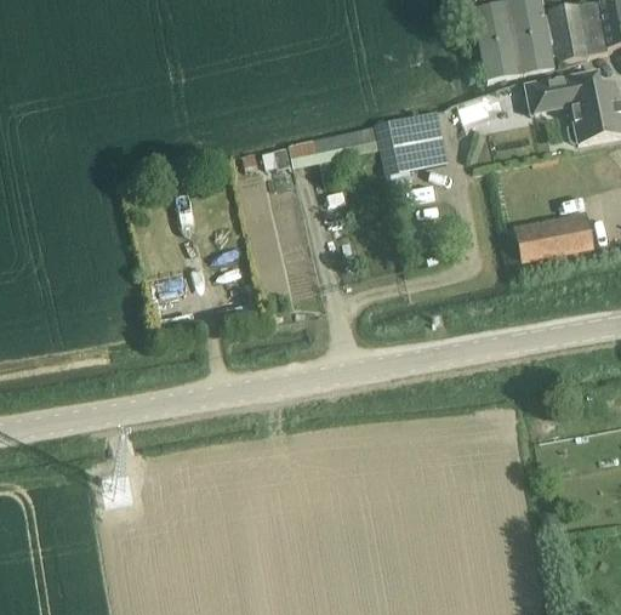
[(523,0),(479,9),(472,10),(485,83),(556,69),(542,0),(523,0)]
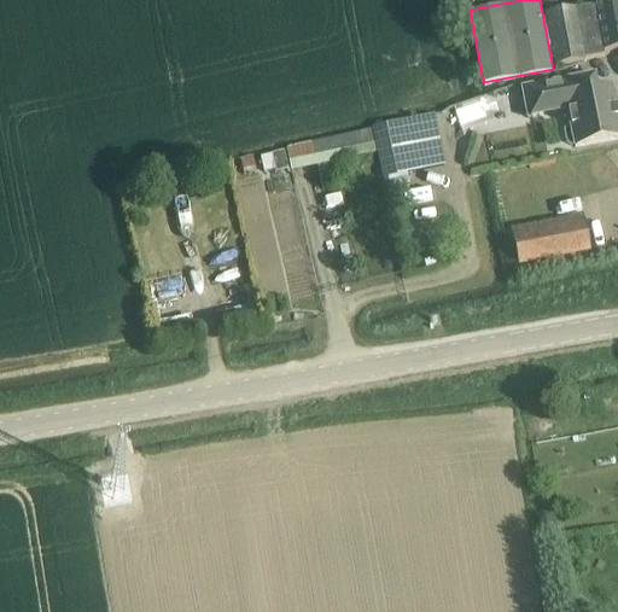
[(592,0),(548,9),(558,63),(588,57),(588,53),(606,50),(606,47),(617,45),(617,0),(592,0)]
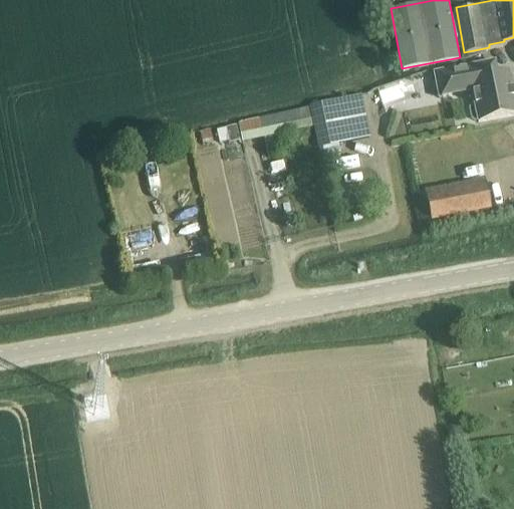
[(495,58),(435,69),(440,95),(472,89),(476,101),(473,102),(470,106),(472,115),(477,116),(478,119),(498,114),(513,110),(513,91),(509,69),(497,71),(495,58)]
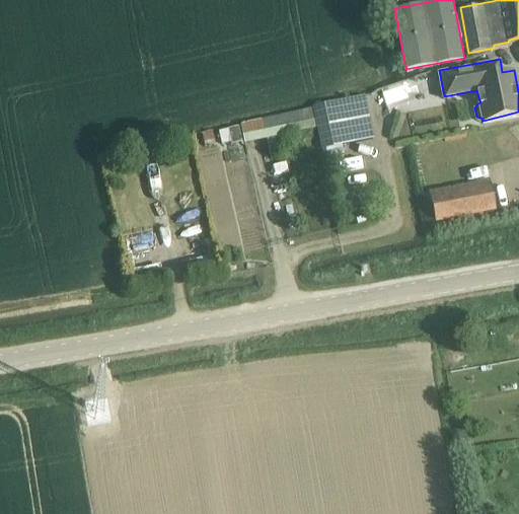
[(373,135),(368,106),(364,90),(331,100),(240,122),(245,141),(267,137),(272,156),(280,154),(279,149),(290,146),(287,132),(317,125),(322,147),(373,135)]
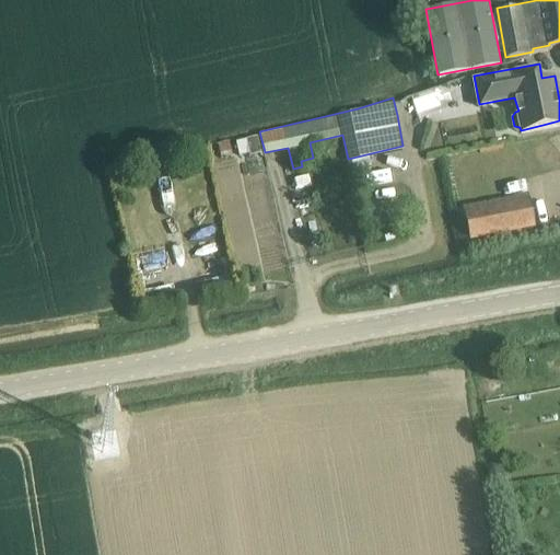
[(257,133),(246,136),(249,152),(261,149),(257,133)]
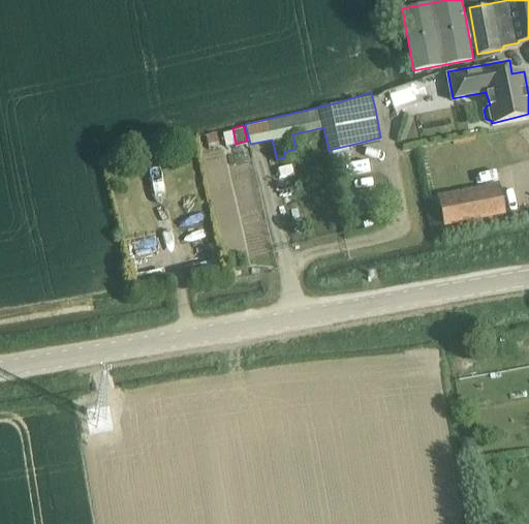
[(217,131),(207,133),(208,144),(218,142),(217,131)]
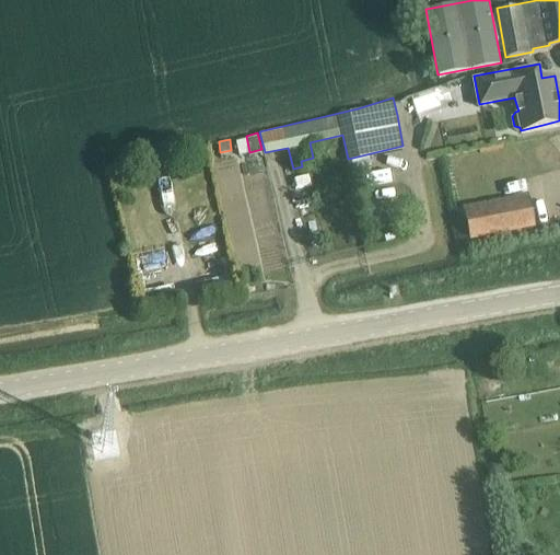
[(203,149),(190,152),(194,164),(206,161),(203,149)]
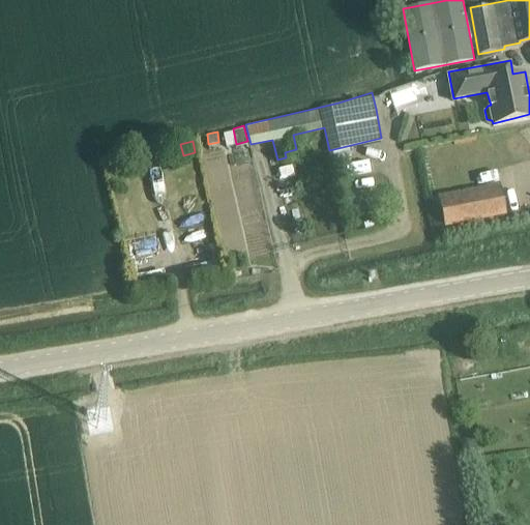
[(247,145),(237,147),(240,161),(251,158),(247,145)]
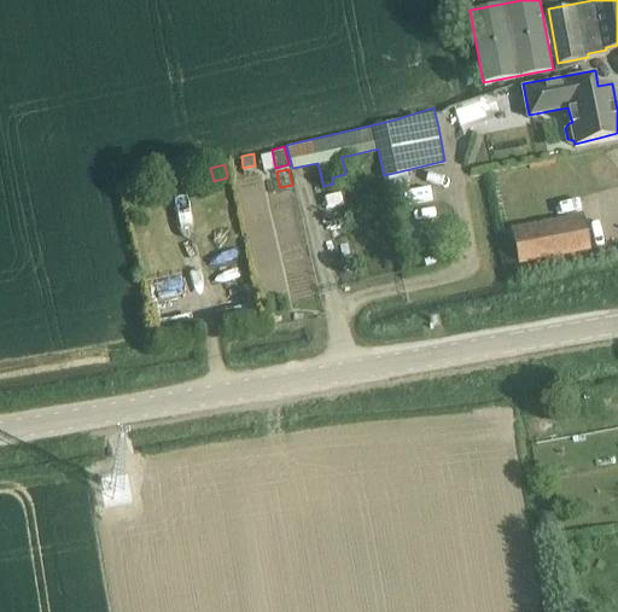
[(519,262),(592,248),(584,216),(512,231),(519,262)]
